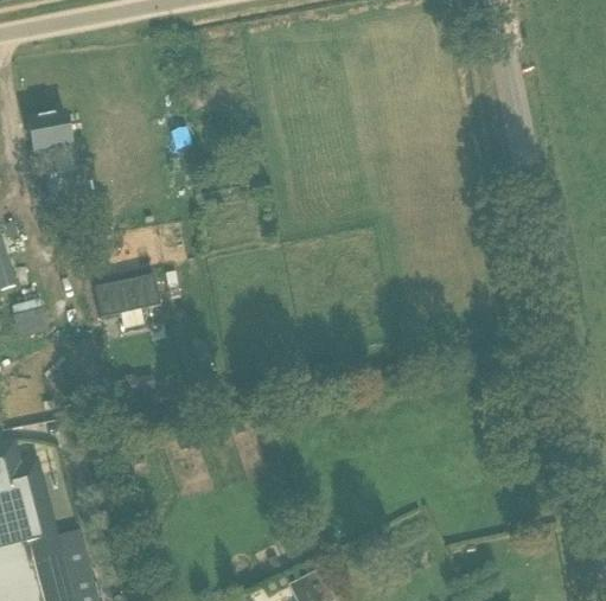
[(29,119),(32,141),(33,147),(50,144),(55,164),(75,160),(65,110),(29,119)]
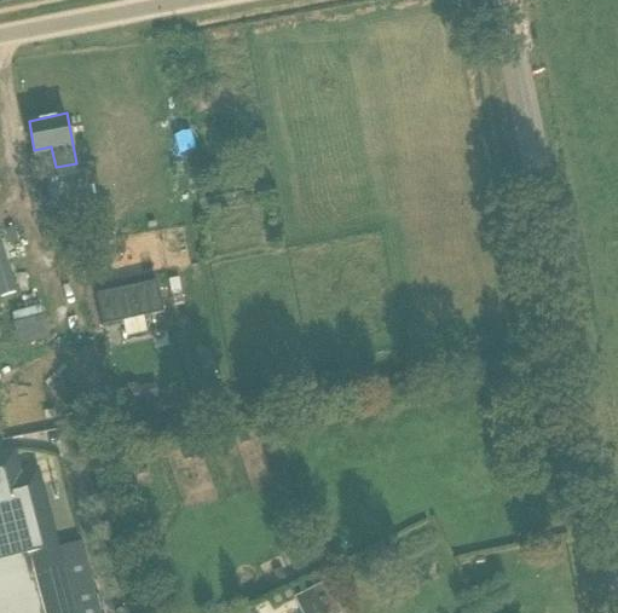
[(220,156),(206,158),(208,172),(223,169),(220,156)]
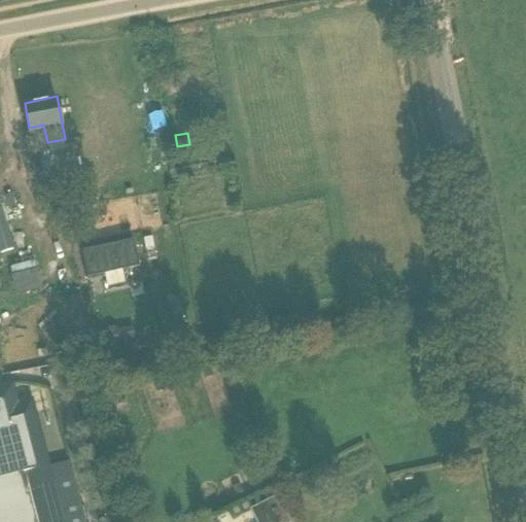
[(0,249),(0,250),(14,246),(0,200),(0,249)]
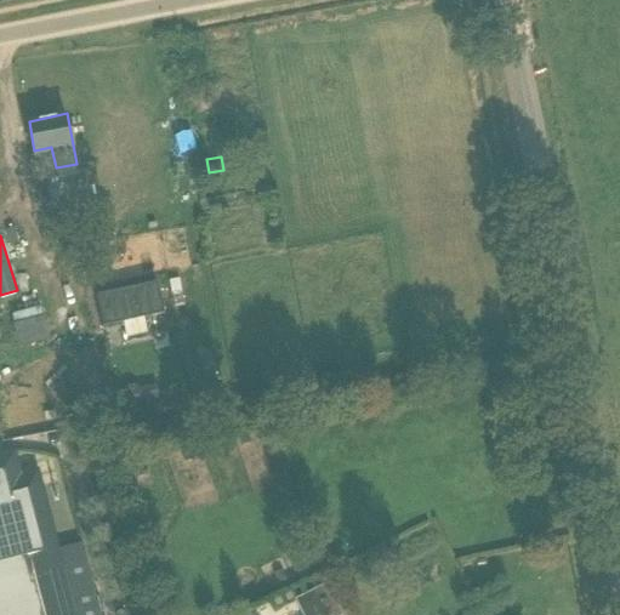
[(111,352),(141,347),(130,289),(100,295),(111,352)]
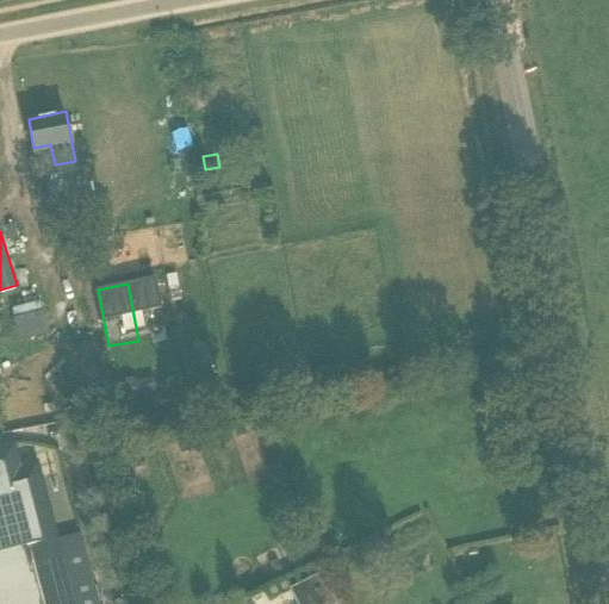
[(2,461),(0,461),(0,603),(99,603),(85,545),(63,549),(61,539),(60,535),(44,473),(8,483),(2,461)]
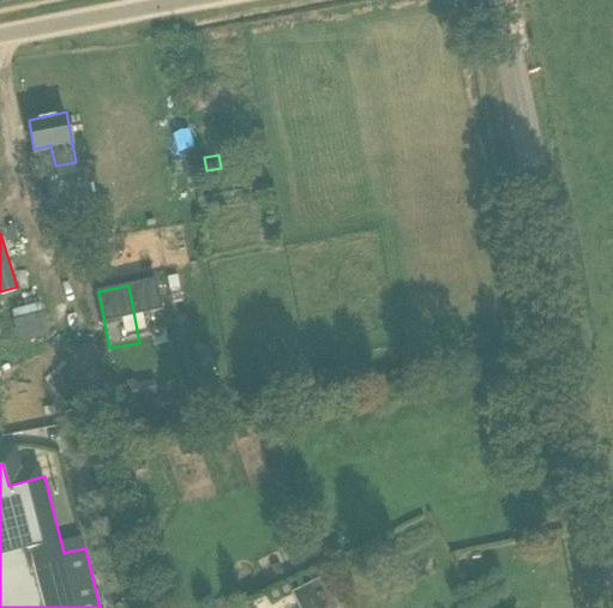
[(292,589),(300,607),(334,607),(340,606),(324,573),(292,589)]
